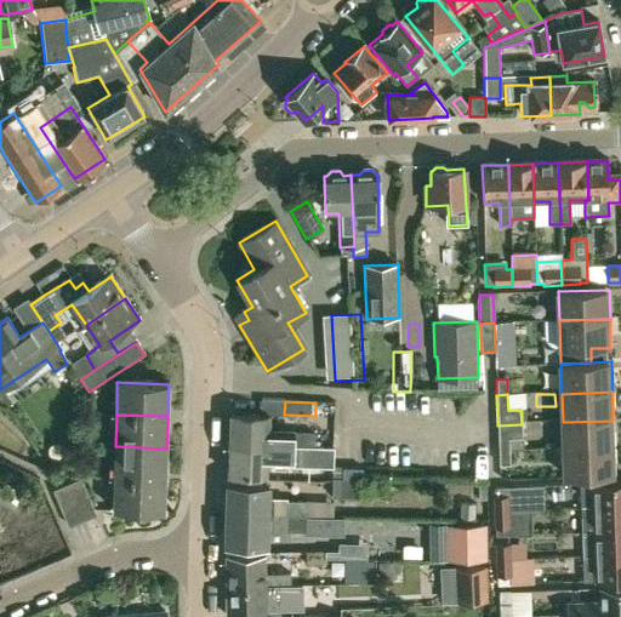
[(231,415),(229,445),(334,449),(335,432),(312,430),(312,434),(269,433),(269,417),(231,415)]
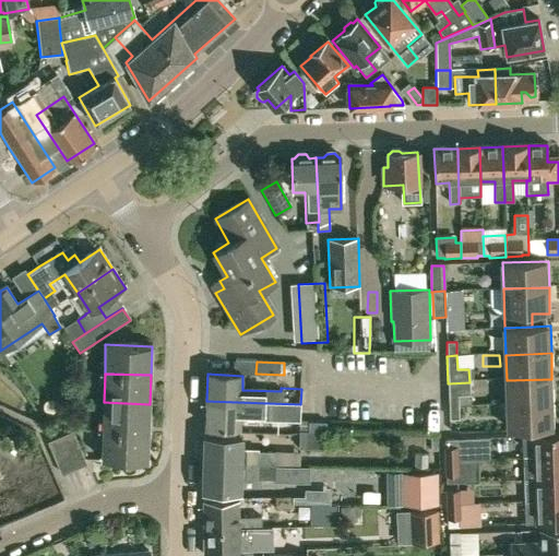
[(551,379),(507,381),(508,406),(552,405),(551,379)]
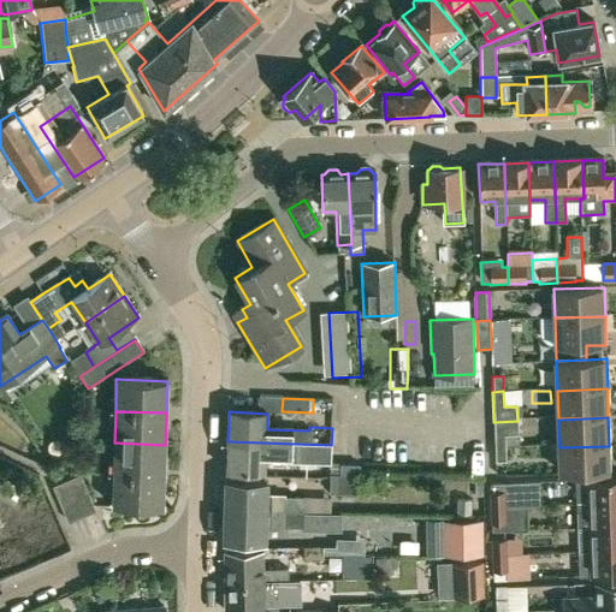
[(517,421),(493,422),(496,447),(505,447),(519,447),(517,421)]
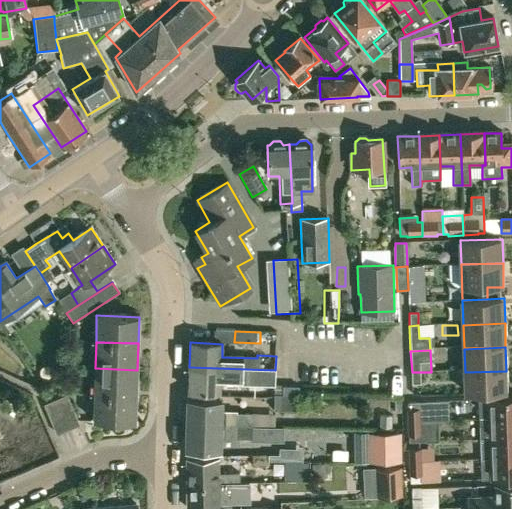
[(221,380),(241,380),(241,386),(274,387),(275,370),(189,367),(188,392),(189,392),(220,393),(221,380)]
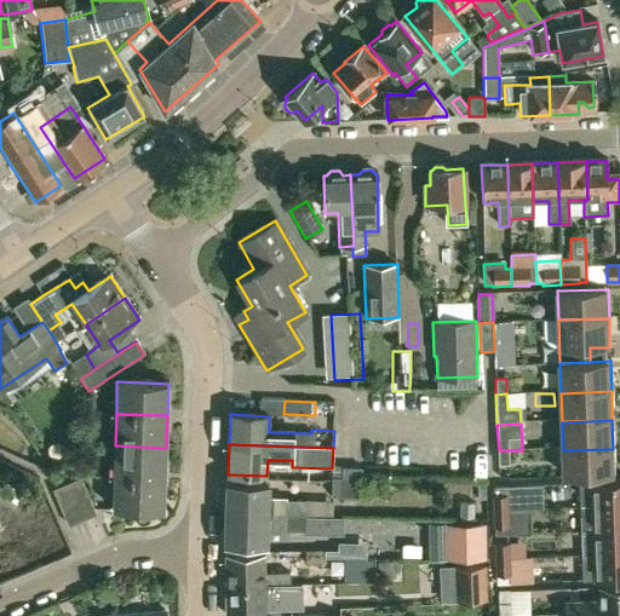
[(115,445),(114,477),(165,479),(166,448),(115,445)]
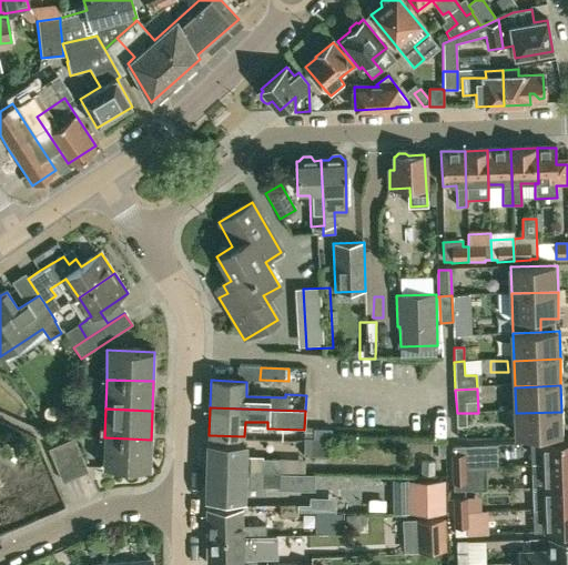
[(561,412),(516,413),(517,437),(563,436),(561,412)]
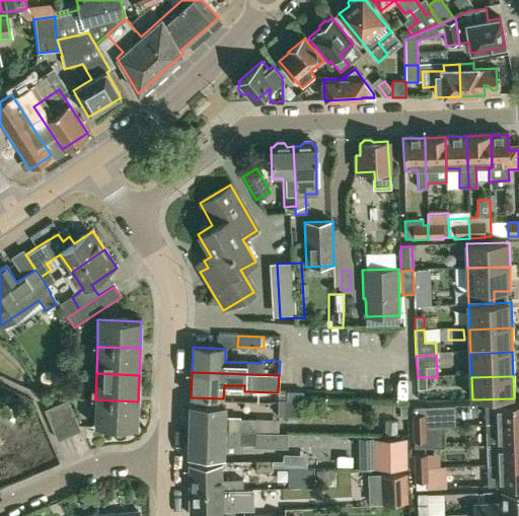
[(418,390),(426,389),(426,377),(418,377),(417,377),(418,390)]
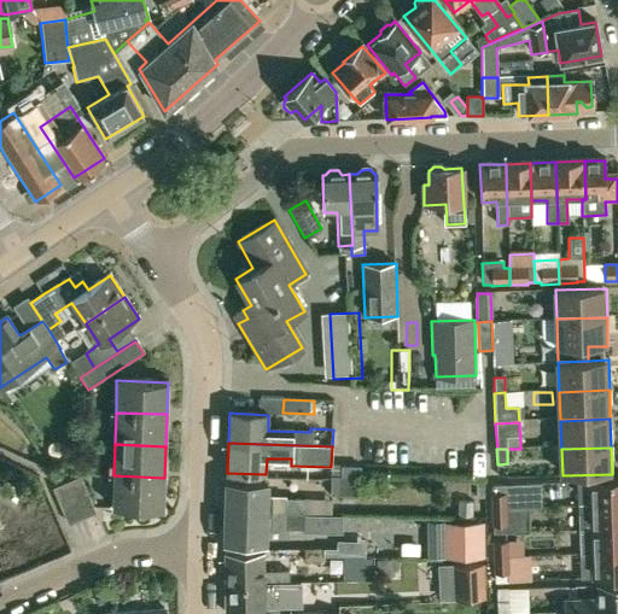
[(361,468),(342,467),(342,478),(331,478),(330,496),(360,497),(361,468)]
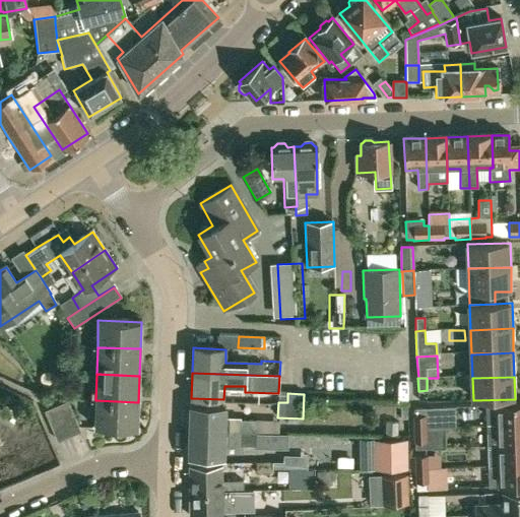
[(95,400),(94,428),(137,430),(138,402),(95,400)]
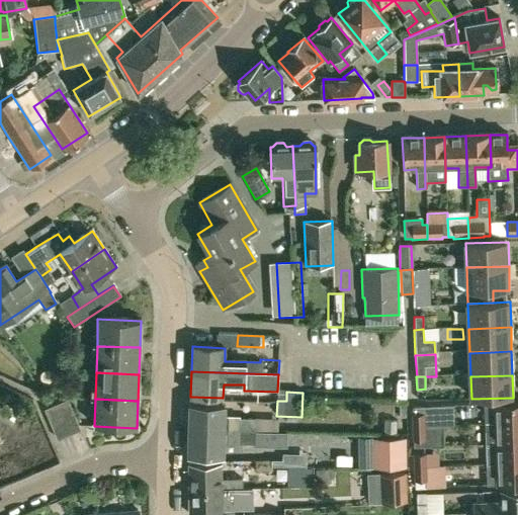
[(57,406),(69,436),(80,431),(68,400),(57,406)]
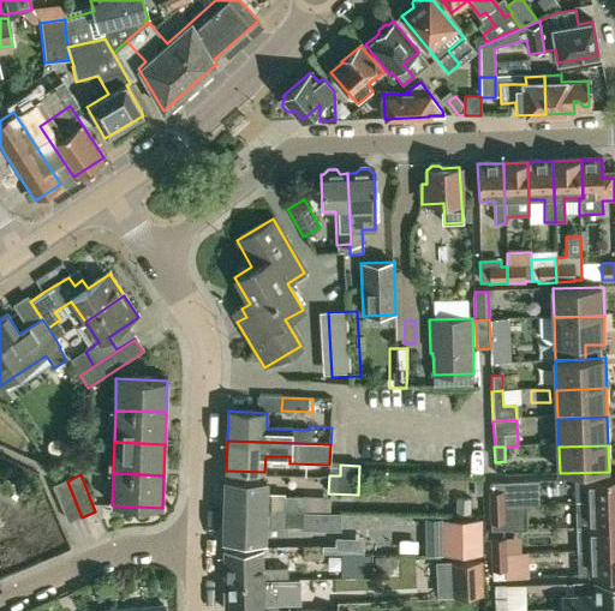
[(614,478),(574,480),(575,505),(614,503),(614,478)]
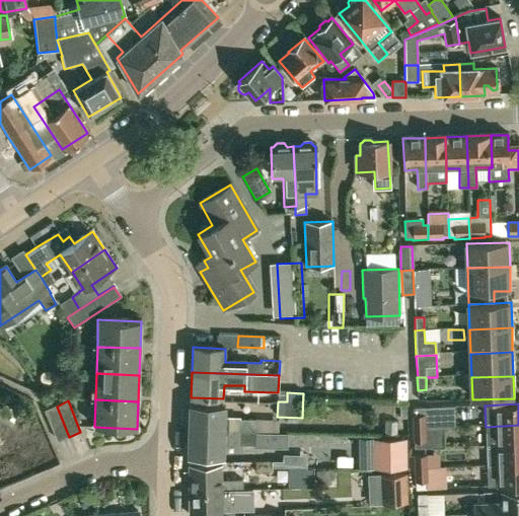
[(190,431),(239,433),(279,433),(279,421),(255,420),(255,421),(254,421),(239,420),(239,419),(223,418),(224,408),(190,406),(190,431)]
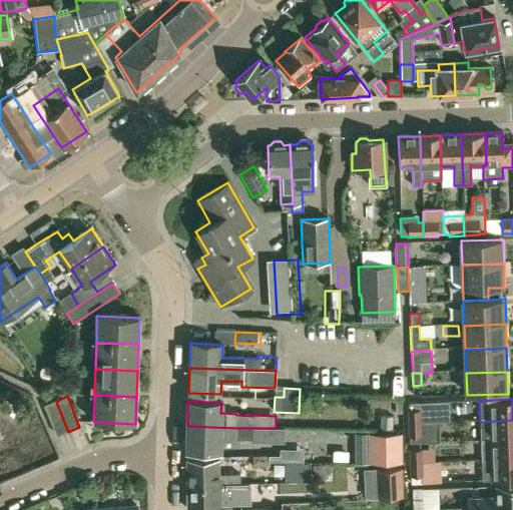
[(56,402),(45,407),(57,437),(68,432),(56,402)]
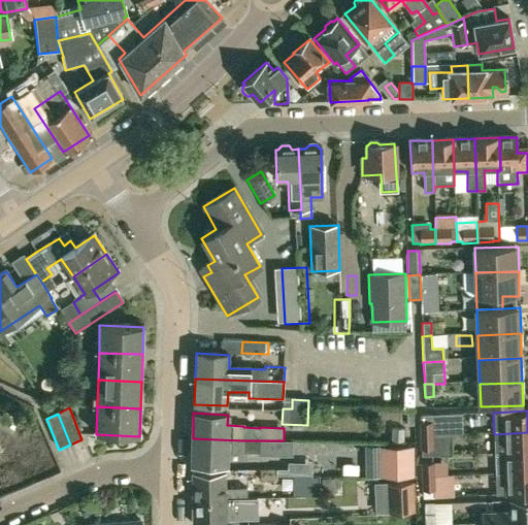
[(451,435),(450,415),(420,416),(420,423),(419,423),(420,436),(433,436),(451,435)]
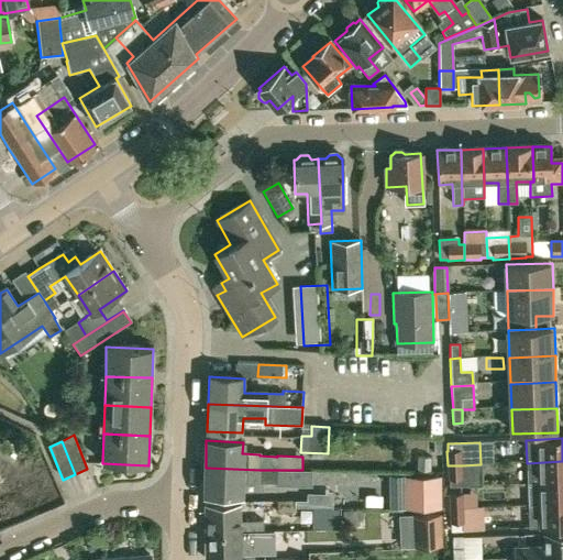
[(562,461),(527,463),(528,485),(562,483),(562,461)]
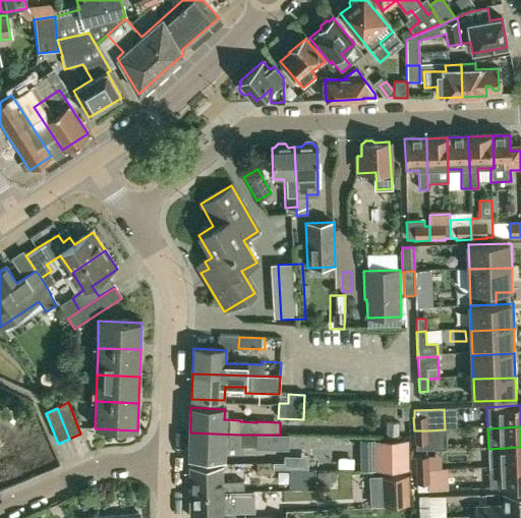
[(428,451),(427,430),(414,430),(415,451),(428,451)]
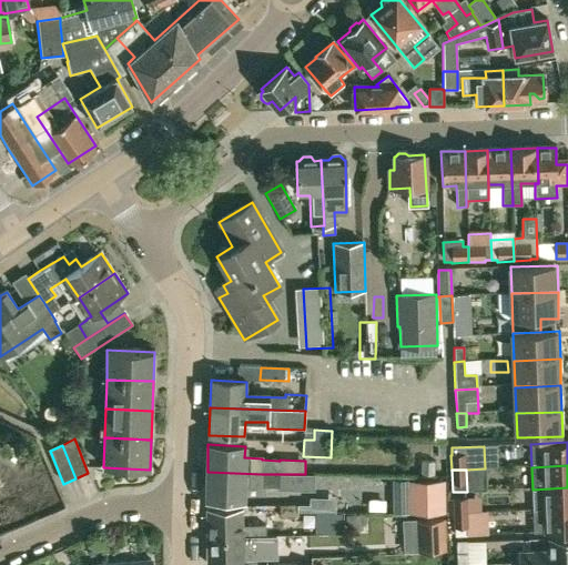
[(262,474),(208,472),(206,500),(243,501),(243,487),(277,488),(277,491),(314,492),(315,476),(305,476),(305,474),(262,474)]
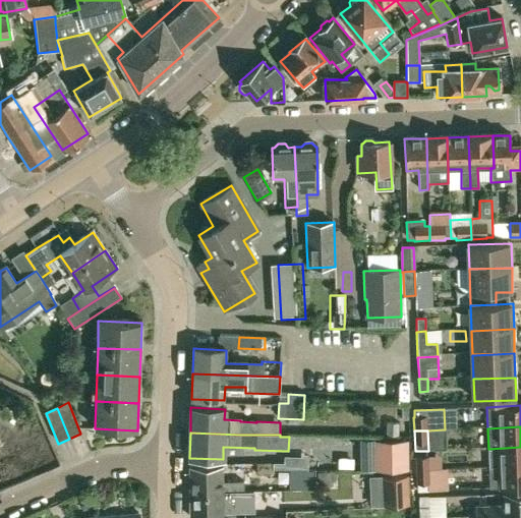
[(410,440),(378,441),(378,470),(411,470),(410,440)]
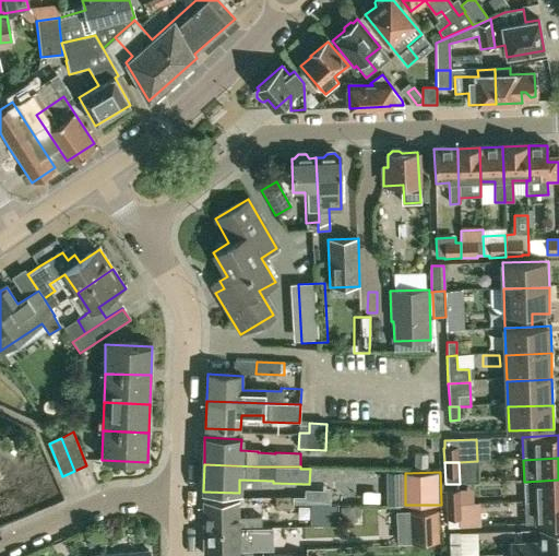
[(0,498),(9,478),(0,474),(0,498)]
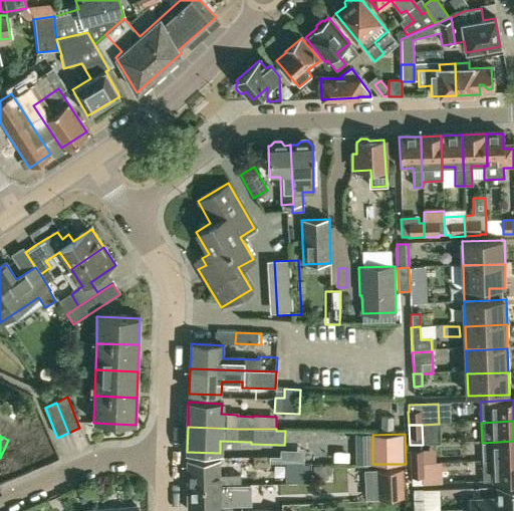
[(513,461),(513,441),(482,443),(483,463),(513,461)]
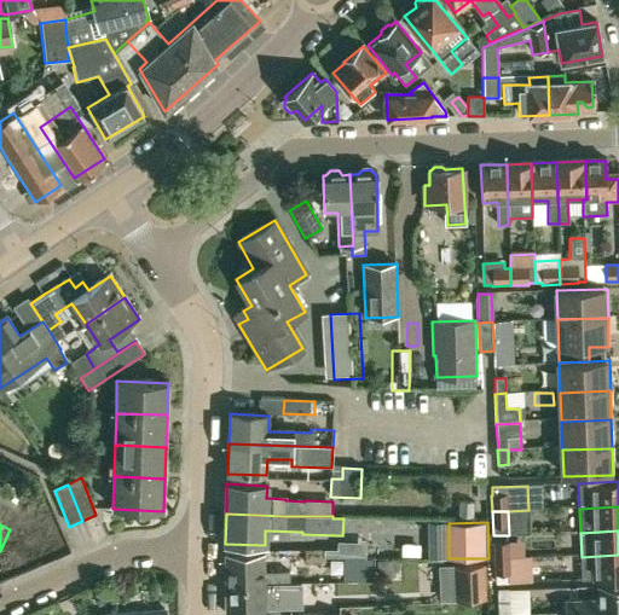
[(509,543),(493,544),(495,560),(509,560),(509,543)]
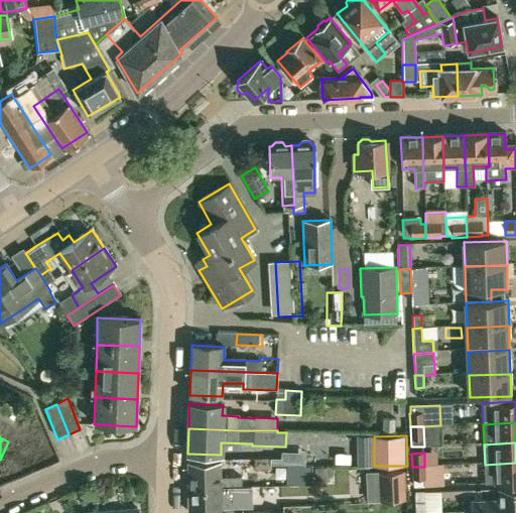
[(187,463),(187,488),(241,489),(241,488),(241,480),(220,479),(220,464),(188,464),(188,463),(187,463)]
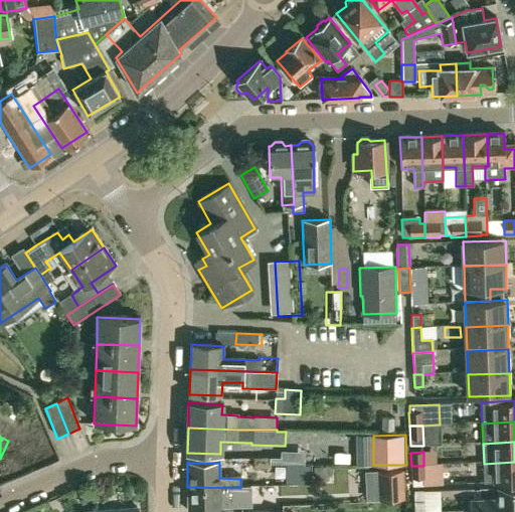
[(514,482),(514,462),(484,464),(484,484),(514,482)]
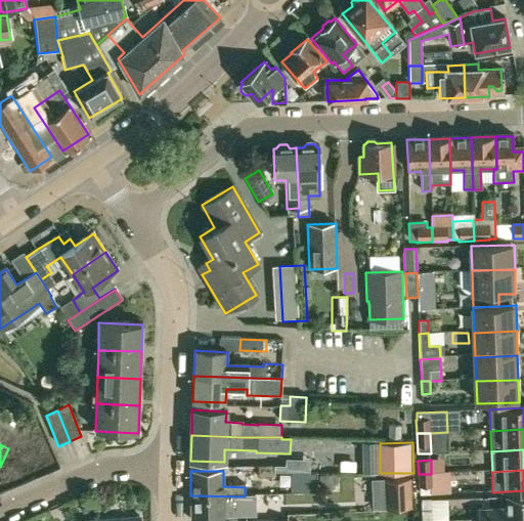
[(431,474),(419,474),(419,487),(432,487),(431,474)]
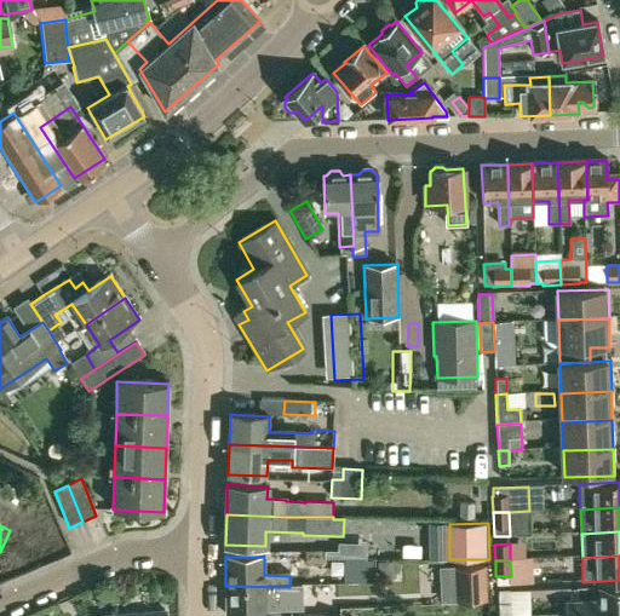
[(487,565),(455,568),(457,599),(488,597),(487,565)]
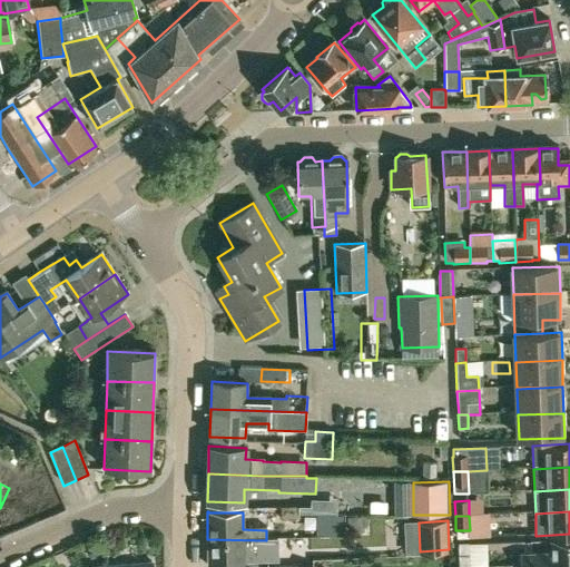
[(278,563),(278,539),(266,539),(266,540),(207,539),(207,566),(243,566),(243,563),(278,563)]
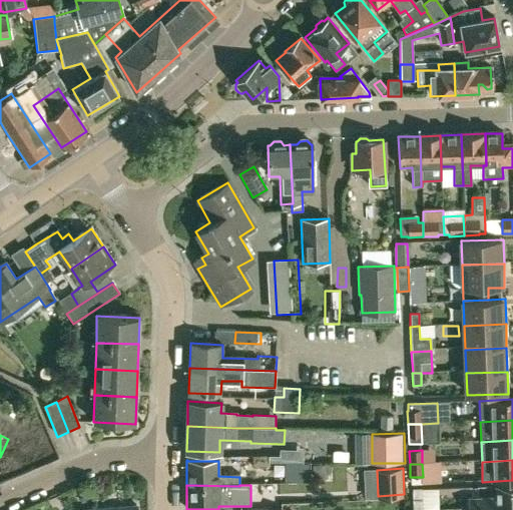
[(468,499),(468,508),(512,507),(512,486),(496,487),(496,498),(468,499)]
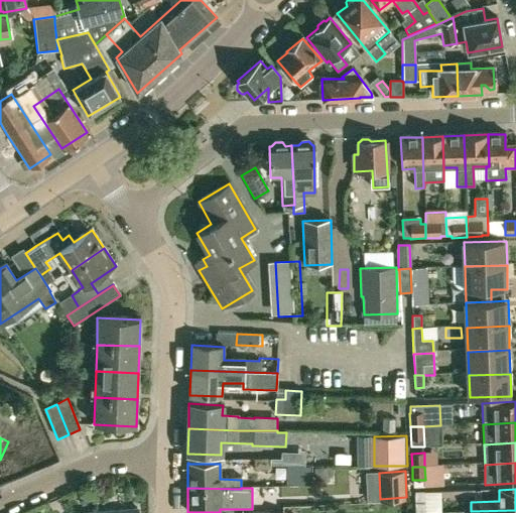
[(415,493),(415,512),(425,512),(424,493),(415,493)]
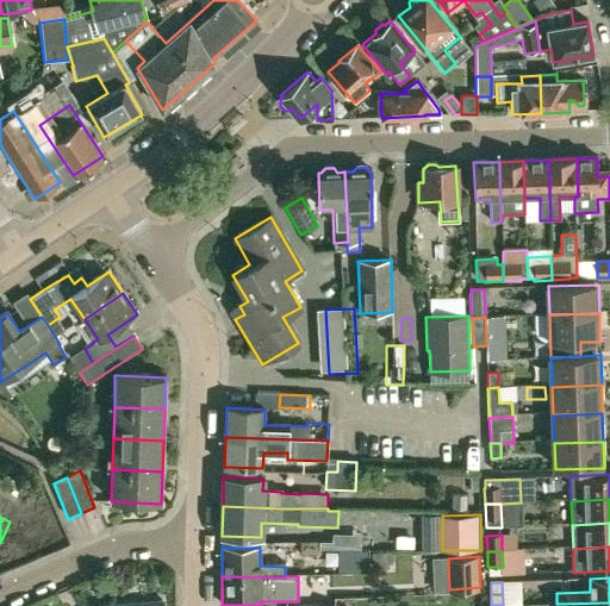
[(19,600),(22,605),(45,605),(53,603),(48,589),(19,600)]
